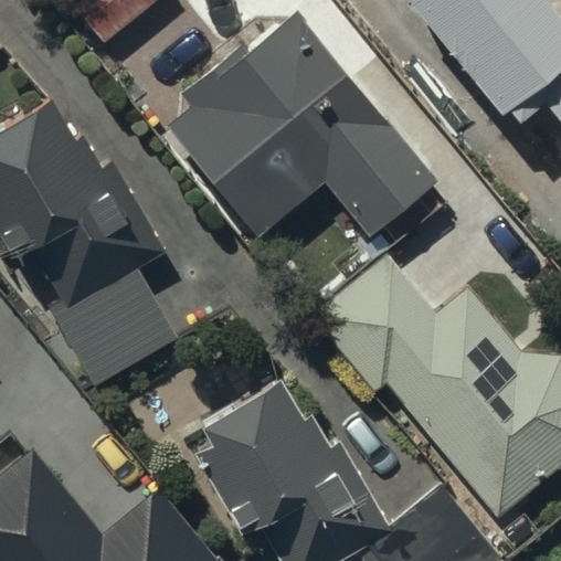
[(69,0),(106,44),(159,0),(69,0)]
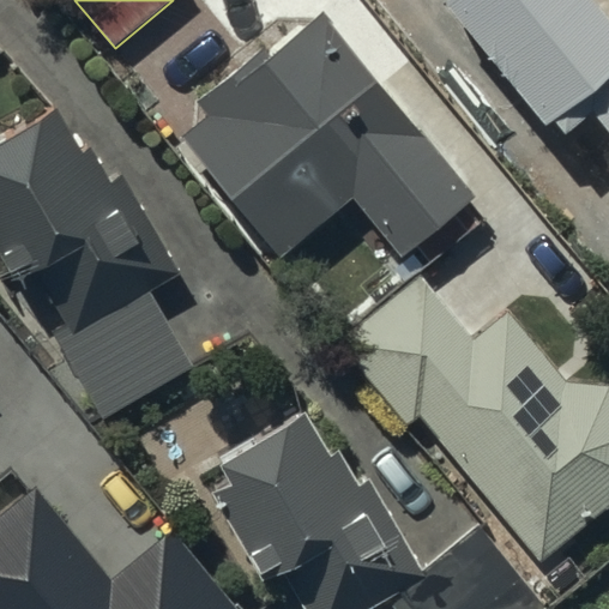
[(608,0),(406,0),(460,64),(535,1),(576,49),(608,20),(608,0)]
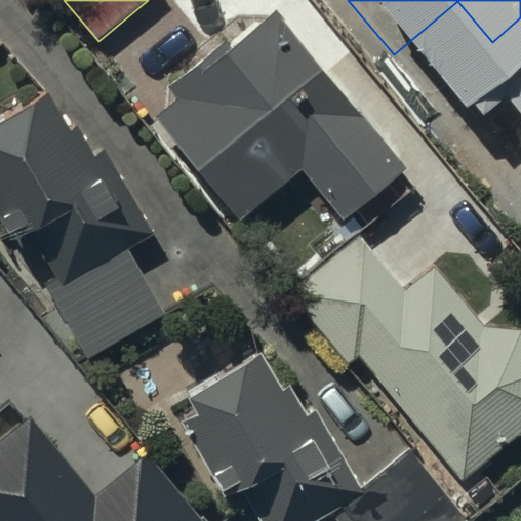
[(343,219),(405,167),(274,10),(230,47),(224,40),(169,86),(177,96),(154,116),(240,219),(301,169),(343,219)]
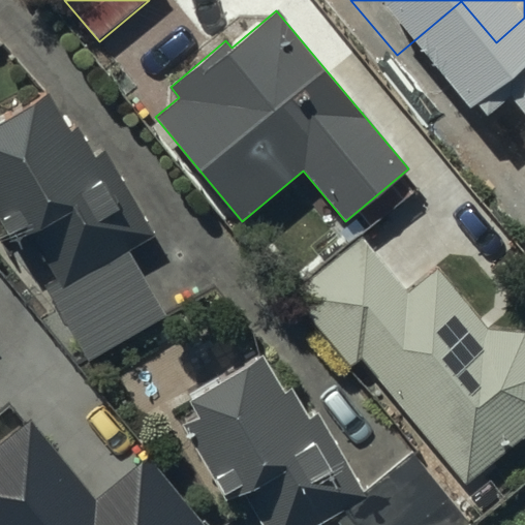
[(45,90),(0,116),(0,222),(10,242),(28,232),(55,278),(43,285),(89,364),(170,316),(131,250),(156,237),(106,151),(94,157),(76,127),(70,131),(45,90)]
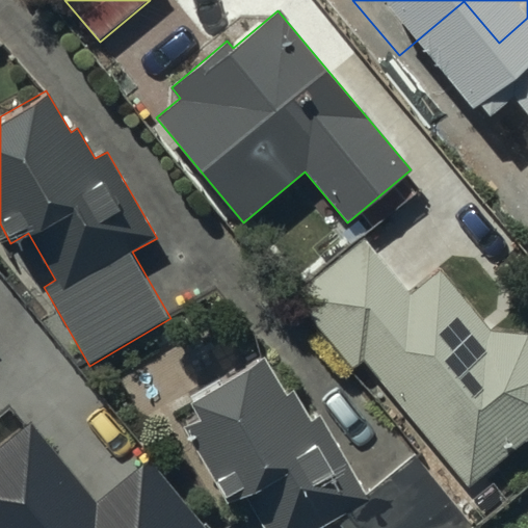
[(364,239),(295,295),(350,367),(364,357),(470,486),(527,439),(527,335),(491,332),(440,270),(411,295),(364,239)]
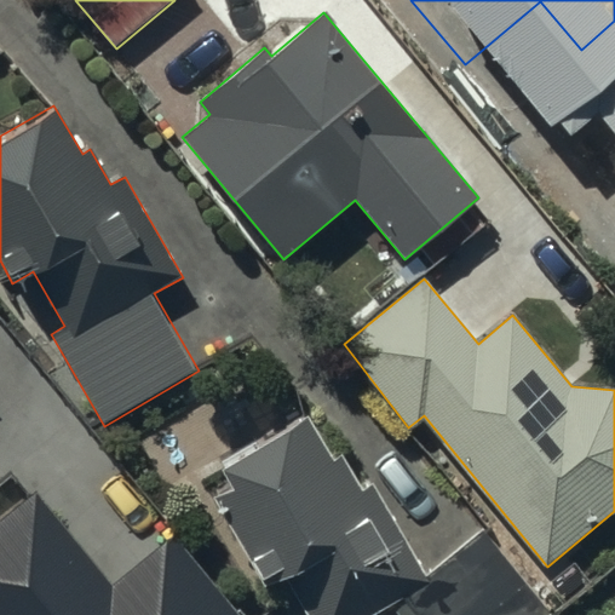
[(308,413),(218,463),(228,483),(210,494),(263,584),(281,573),(306,614),(372,614),(392,603),(402,614),(555,614),(483,530),(426,579),(372,482),(362,488),(342,452),(332,457),(308,413)]
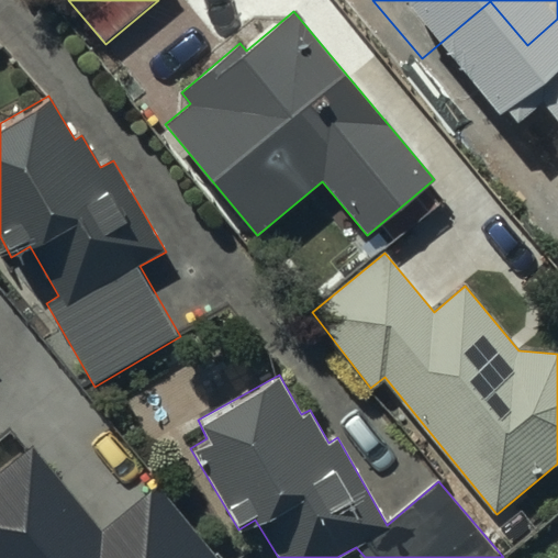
[(153,486),(99,529),(30,444),(0,467),(0,557),(210,557),(153,486)]
